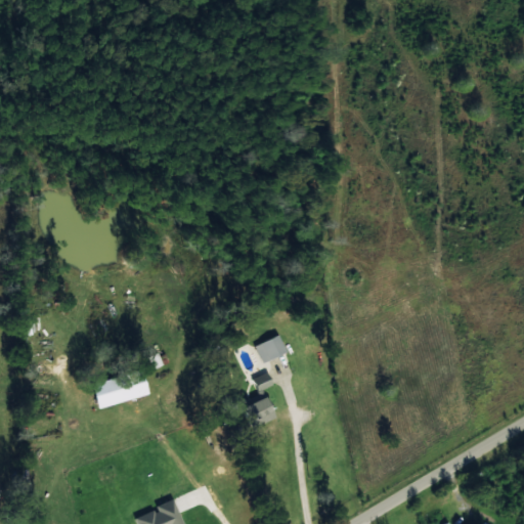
[(162,364),(157,352),(145,356),(149,368),(162,364)]
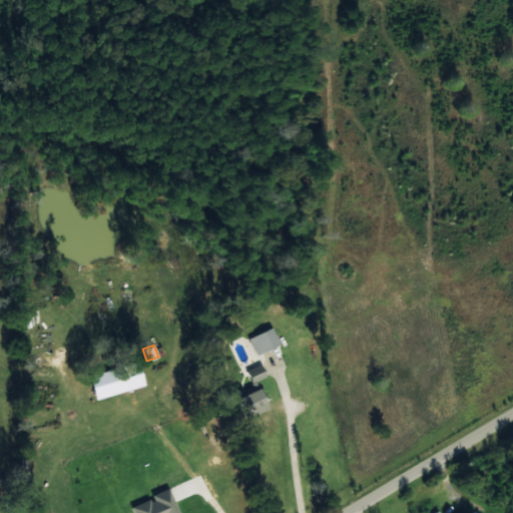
[(266,377),(262,364),(246,369),(250,382),(266,377)]
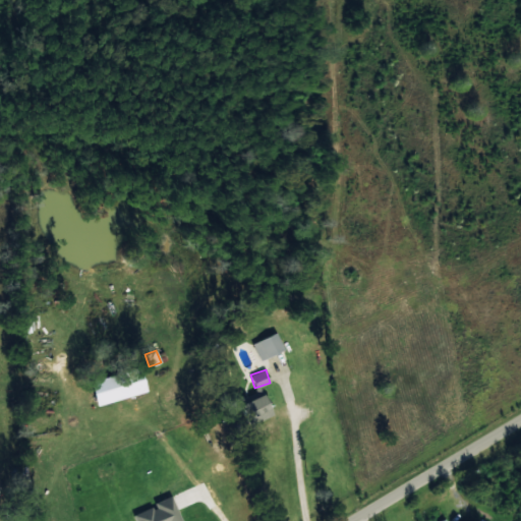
[(117,387),(120,398),(147,391),(141,372),(132,374),(133,382),(117,387)]
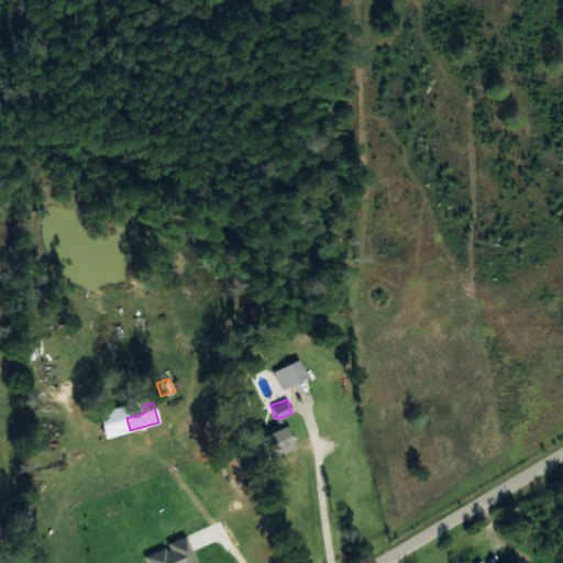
[(265,450),(291,444),(287,424),(261,431),(265,450)]
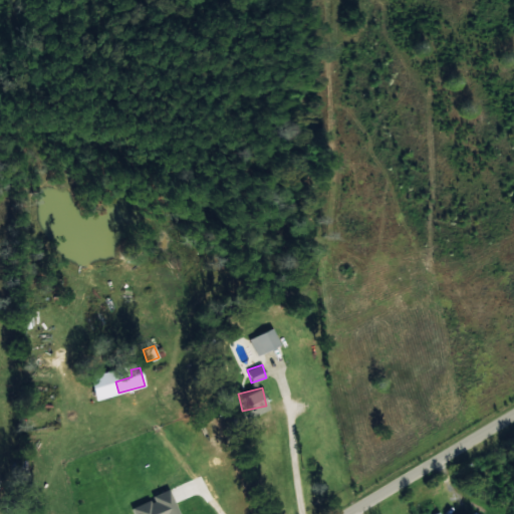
[(132,508),(135,513),(179,513),(169,489),(152,496),(153,499),(132,508)]
